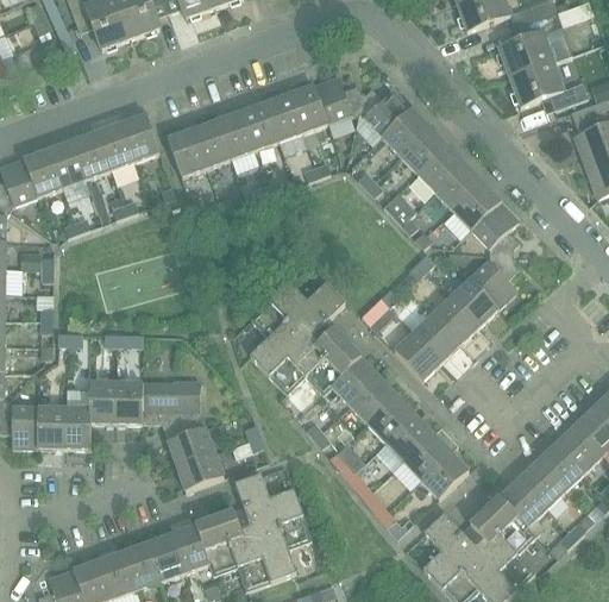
[(43,0),(50,13),(58,10),(55,0),(43,0)]
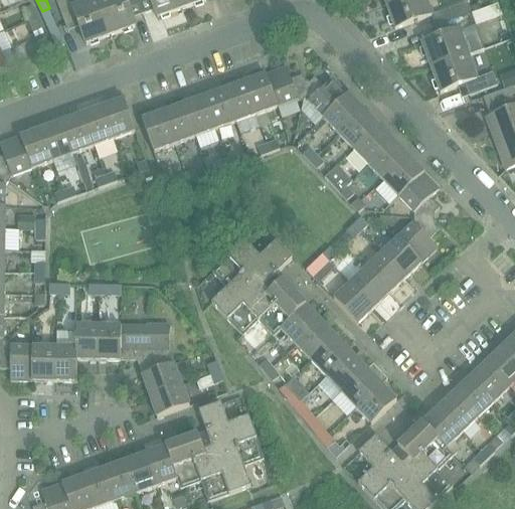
[(76,15),(78,21),(86,40),(111,31),(99,0),(79,0),(73,2),(72,0),(57,0),(65,19),(76,15)]
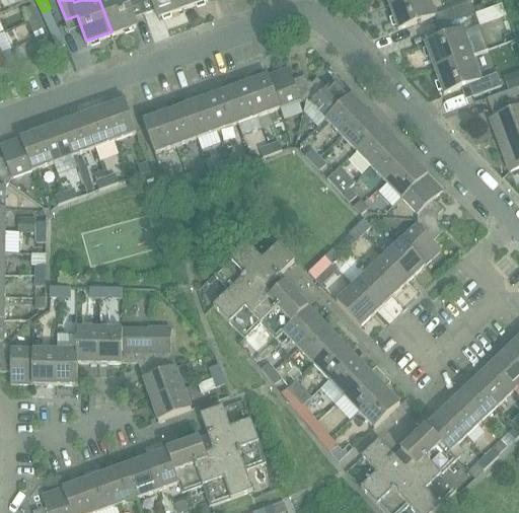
[(99,0),(112,31),(136,22),(128,0),(99,0)]
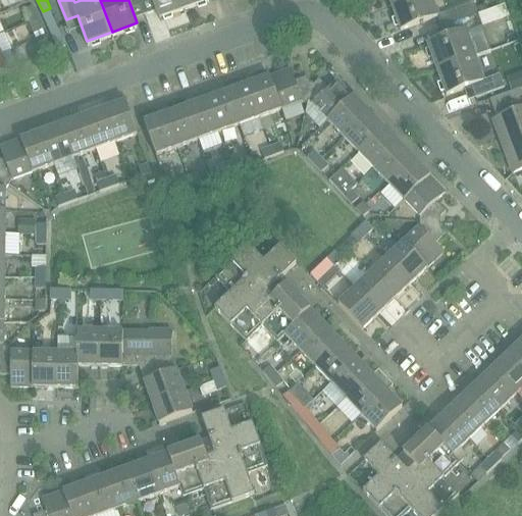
[(153,0),(159,14),(184,5),(181,0),(153,0)]
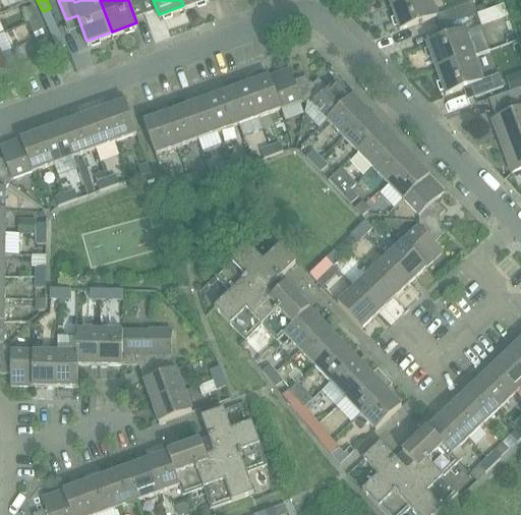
[(393,0),(390,1),(399,25),(438,11),(432,0),(393,0)]
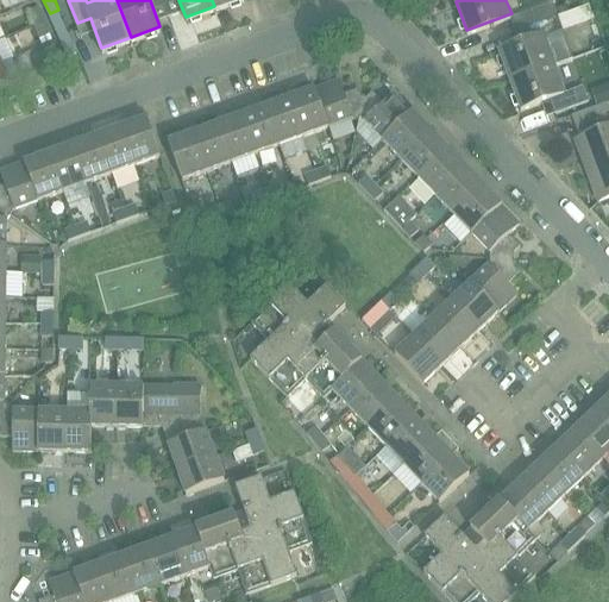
[(519,10),(523,24),(565,8),(564,4),(554,7),(552,0),(545,0),(519,10)]
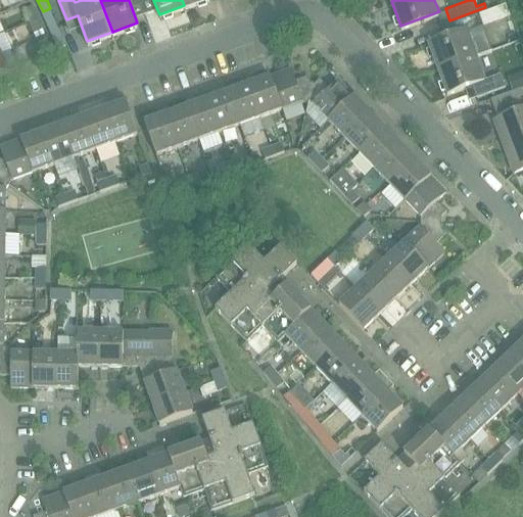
[(24,6),(29,17),(37,13),(32,2),(24,6)]
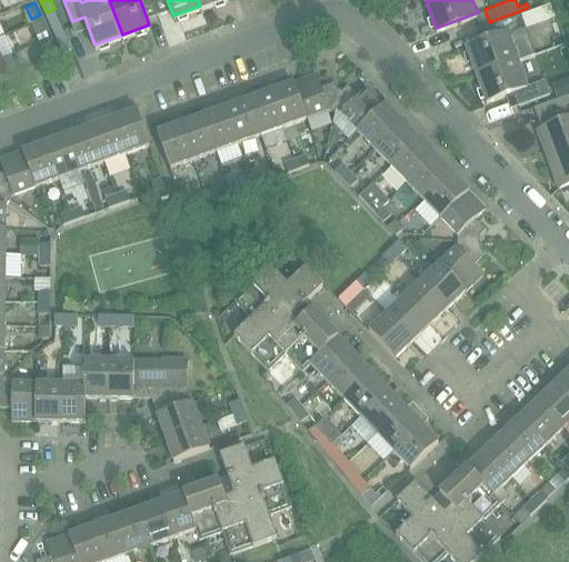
[(530,11),(528,8),(489,22),(493,34),(466,44),(476,72),(516,58),(535,51),(521,14),(530,11)]
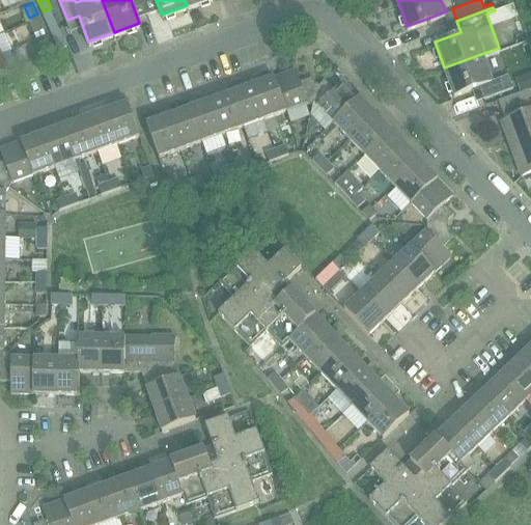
[(51,8),(44,11),(51,29),(59,25),(51,8)]
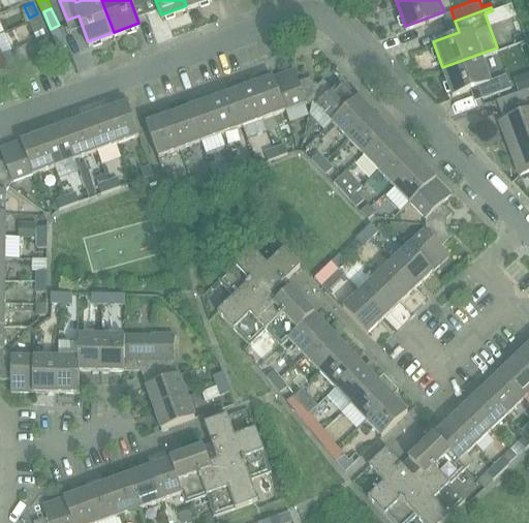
[(37,13),(29,18),(34,30),(42,27),(37,13)]
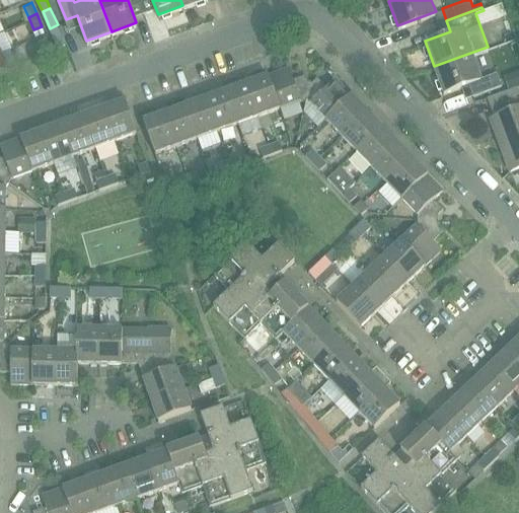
[(50,28),(57,45),(65,42),(58,24),(50,28)]
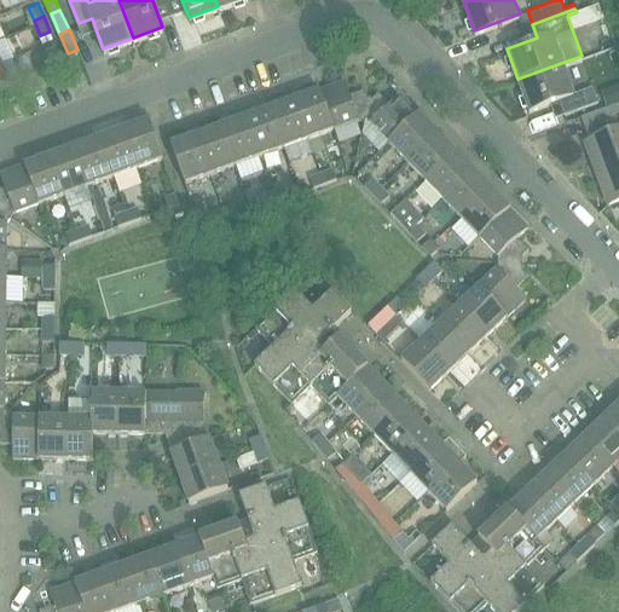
[(44,41),(46,47),(52,61),(62,57),(53,36),(44,41)]
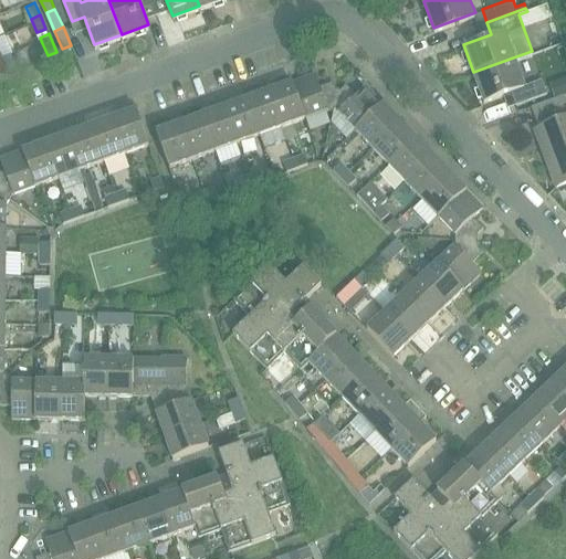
[(513,57),(473,72),(483,98),(511,88),(515,102),(546,91),(542,76),(523,84),(513,57)]
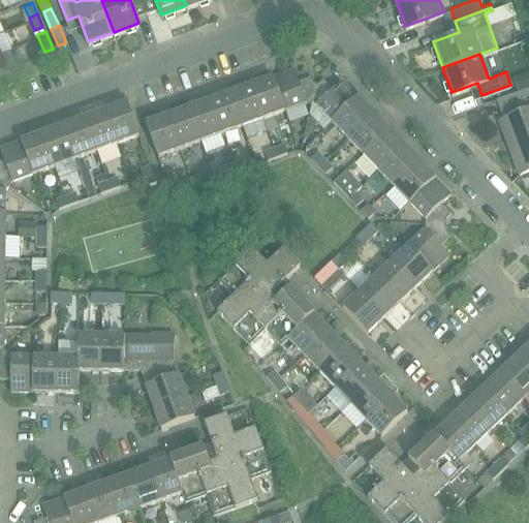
[(306,99),(311,100),(316,80),(313,79),(310,81),(307,73),(299,78),(293,65),(273,73),(285,106),(306,99)]
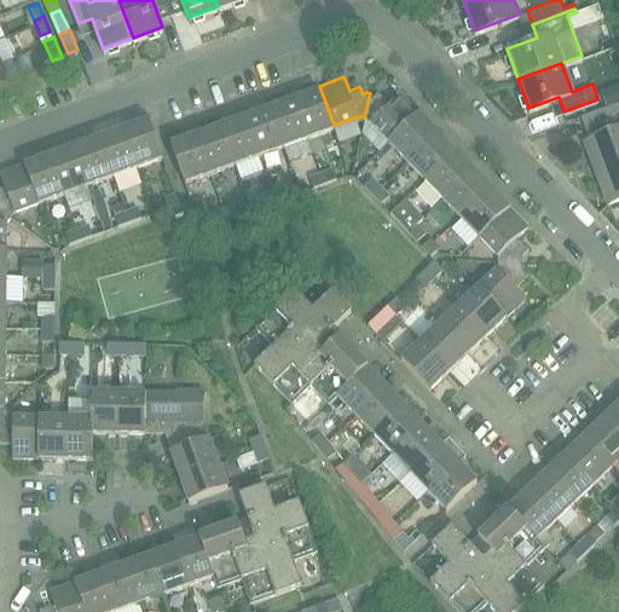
[(308,134),(334,125),(319,86),(294,94),(308,134)]
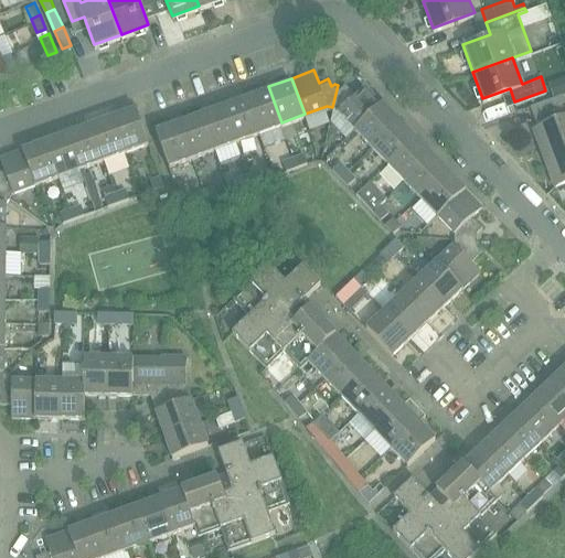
[(338,108),(354,126),(382,99),(365,82),(355,92),(348,84),(343,88),(340,85),(338,85),(332,107),(338,108)]
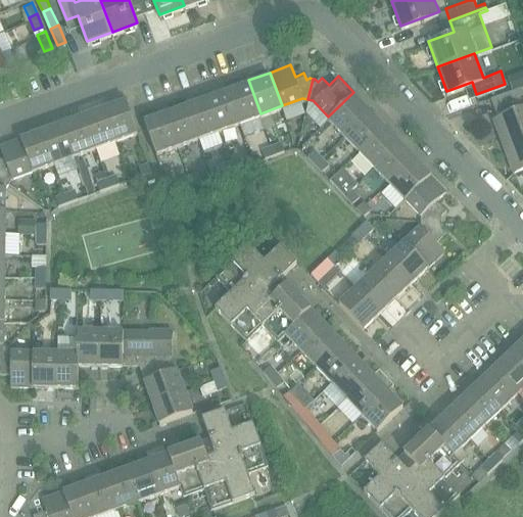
[(240,121),(260,113),(248,80),(228,88),(240,121)]
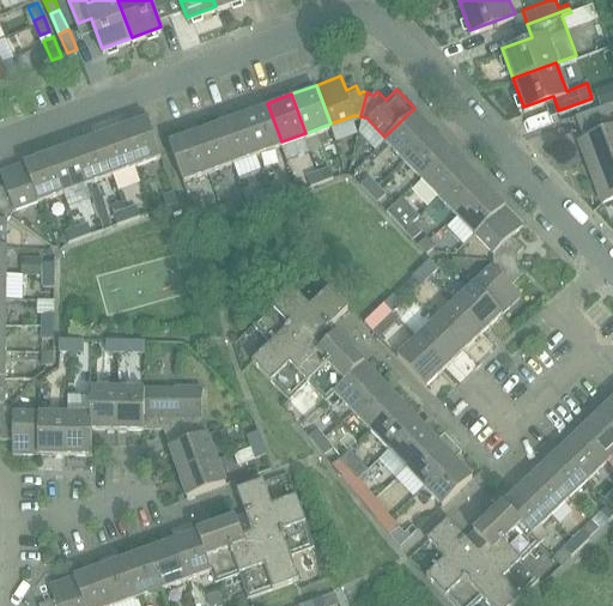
[(612,117),(612,97),(575,111),(582,129),(612,117)]
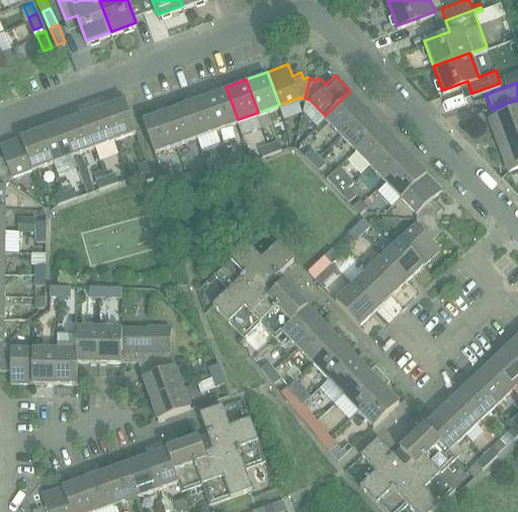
[(218,128),(238,119),(226,87),(205,94),(218,128)]
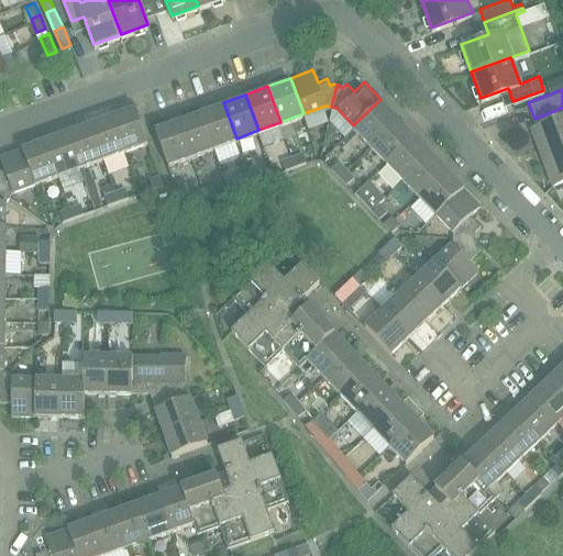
[(353,125),(370,143),(397,117),(381,99),(353,125)]
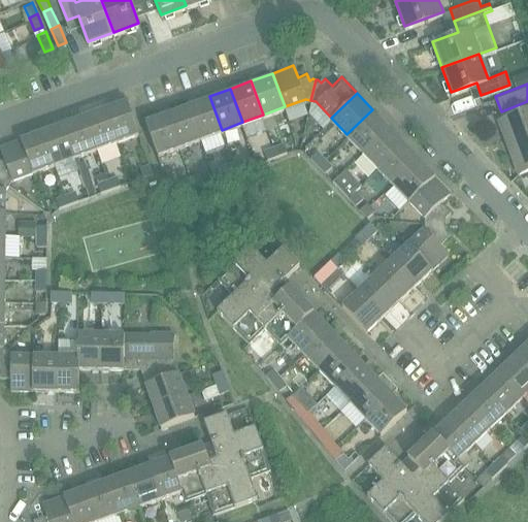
[(200,137),(222,130),(209,96),(189,104),(200,137)]
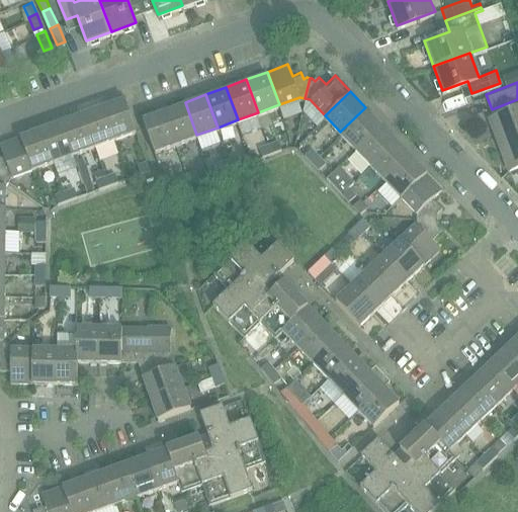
[(124,96),(102,104),(114,137),(136,130),(124,96)]
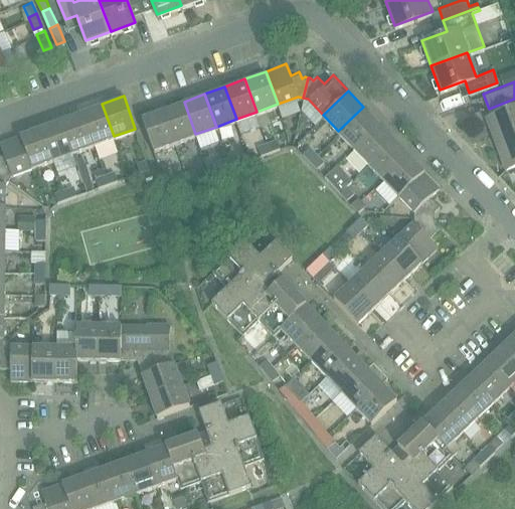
[(175,142),(195,134),(184,102),(163,109),(175,142)]
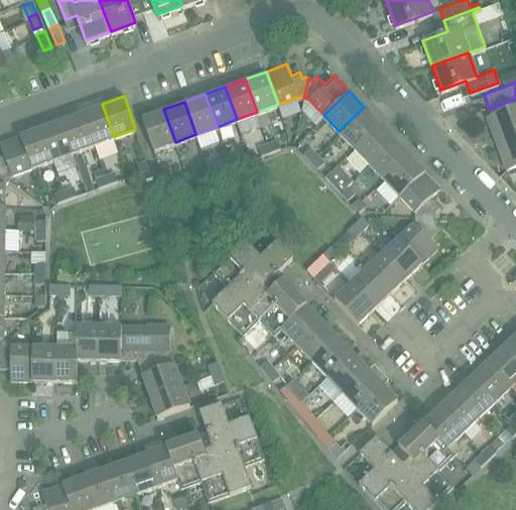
[(102,104),(81,111),(94,144),(114,136),(102,104)]
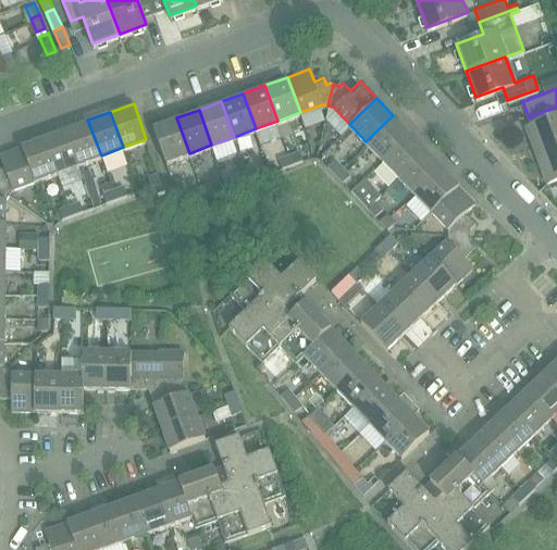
[(556,112),(551,115),(531,123),(544,158),(540,159),(547,179),(556,175),(556,112)]
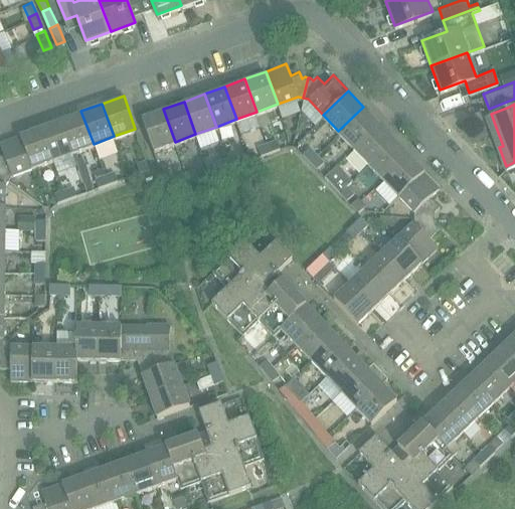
[(338,131),(353,146),(378,122),(363,107),(338,131)]
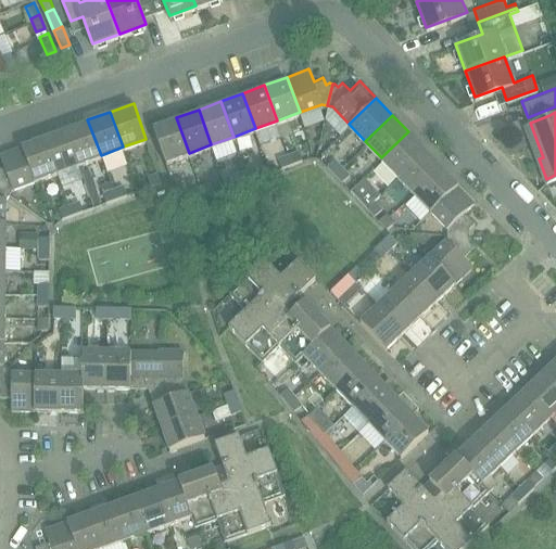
[(166,161),(189,153),(176,117),(153,126),(166,161)]
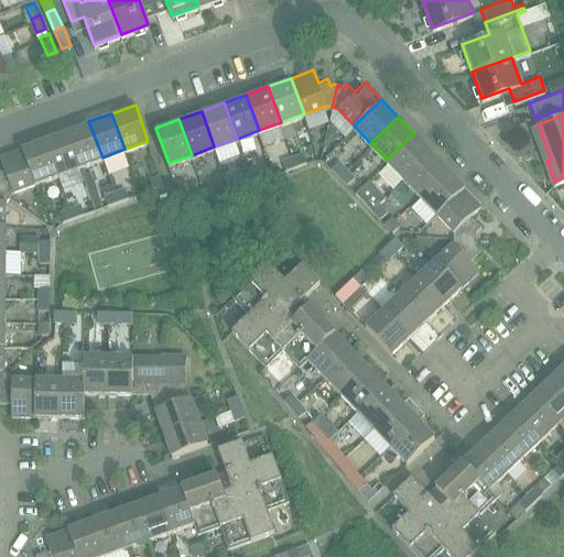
[(88,121),(67,130),(80,165),(102,157),(88,121)]
